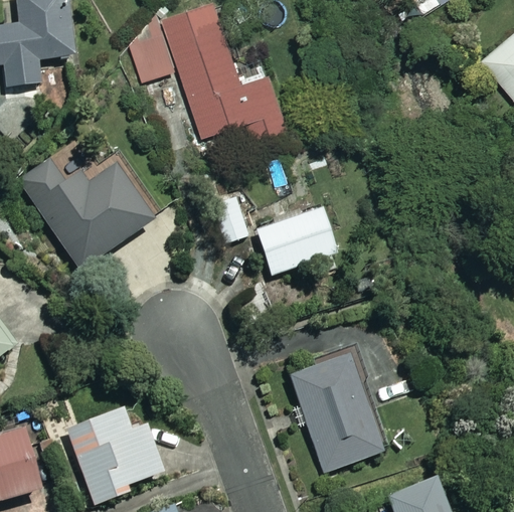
[(0,0),(0,21),(0,25),(0,64),(4,64),(7,87),(39,82),(37,59),(74,55),(68,0),(0,0)]
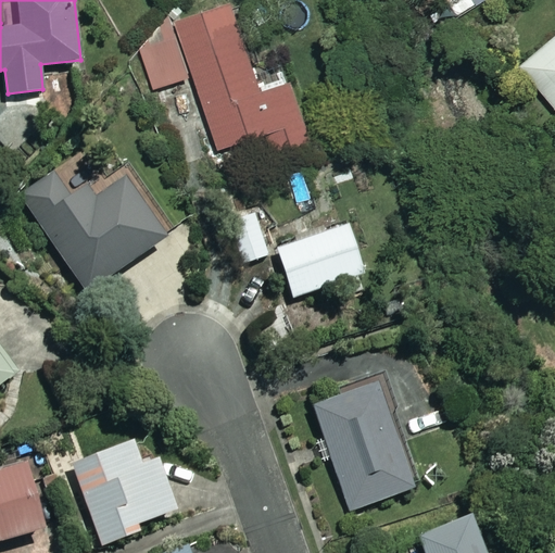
[(264,88),(234,0),(183,16),(137,51),(156,86),(197,73),(221,146),(268,129),(275,149),(315,136),(295,77),(264,88)]
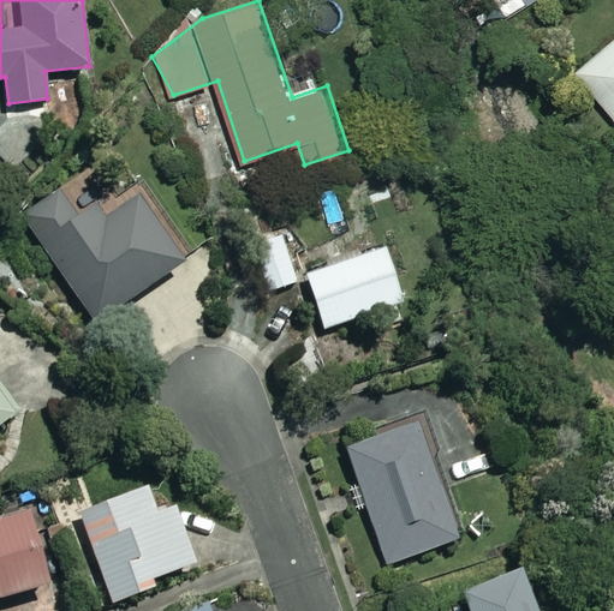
[(613,39),(578,70),(613,112),(613,39)]
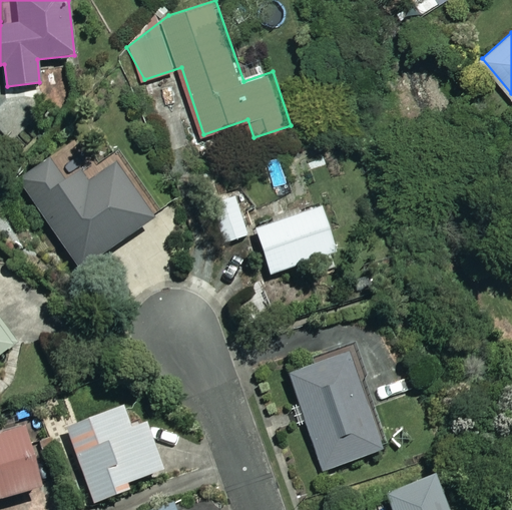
[(65,180),(50,158),(20,178),(79,268),(152,218),(115,163),(88,181),(80,169),(65,180)]
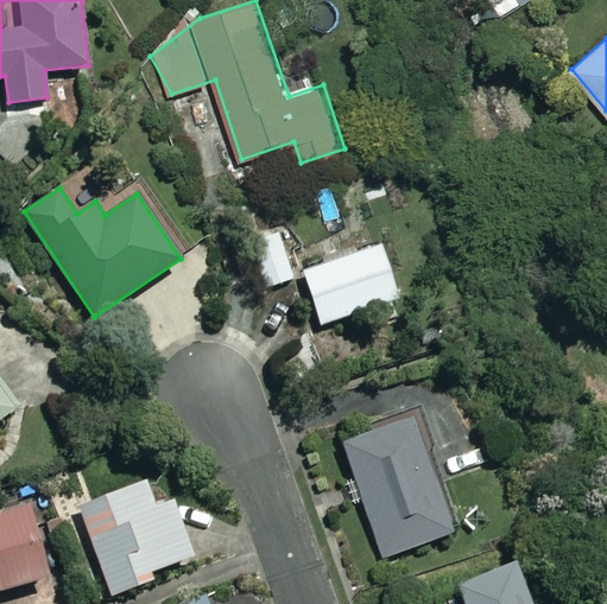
[(296,277),(283,231),(251,242),(264,286),(296,277)]
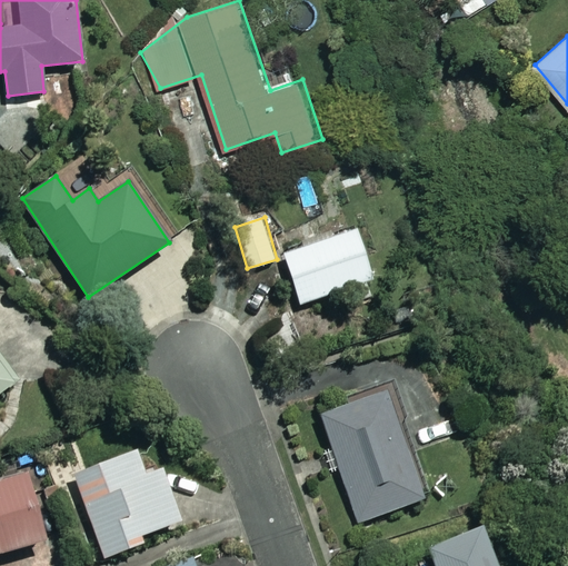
[(370,280),(354,231),(284,254),(300,304),(370,280)]
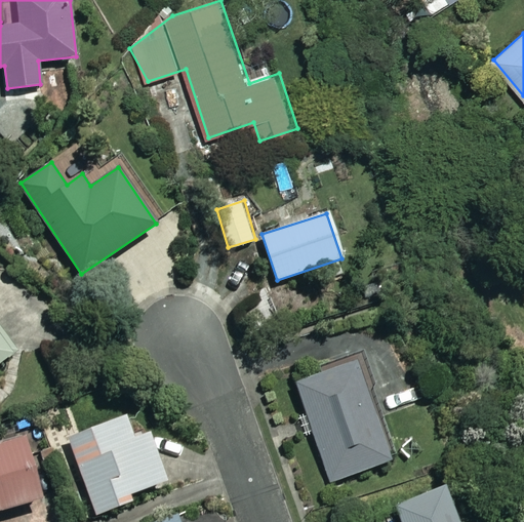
[(0,361),(15,350),(0,329),(0,361)]
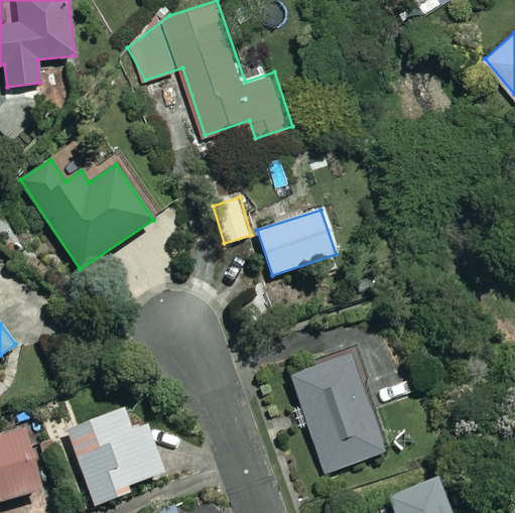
[(389,450),(354,350),(289,372),(325,473),(389,450)]
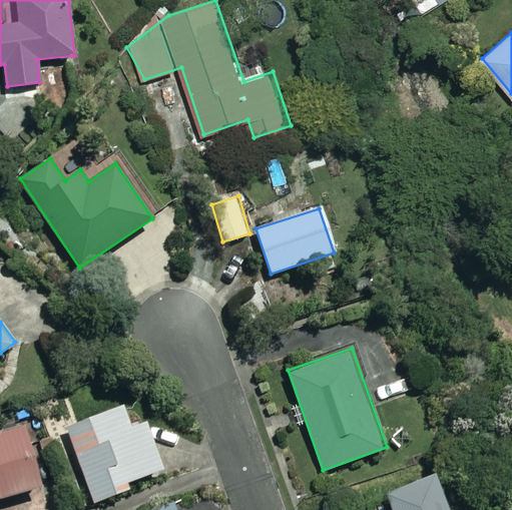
[(129,429),(121,406),(67,426),(94,502),(127,490),(125,484),(161,471),(144,424),(129,429)]
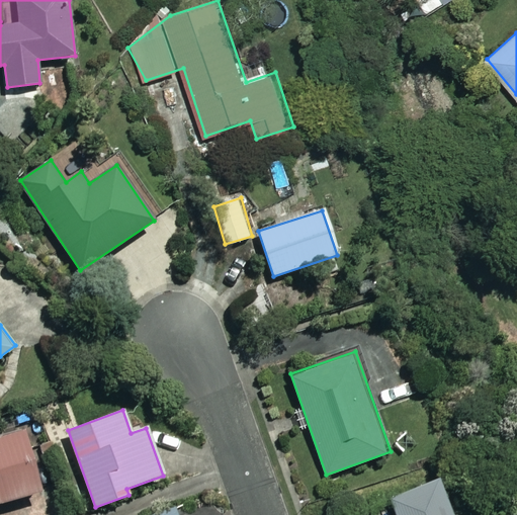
[(0,503),(38,493),(22,433),(0,439),(0,503)]
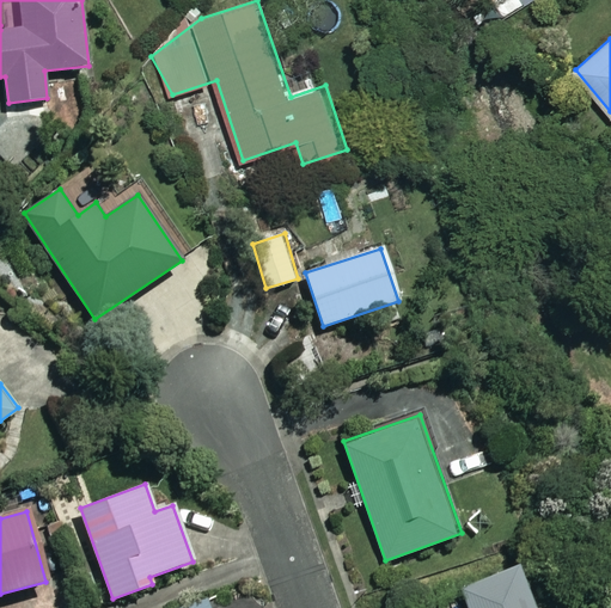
[(535,607),(520,566),(460,588),(468,607),(535,607)]
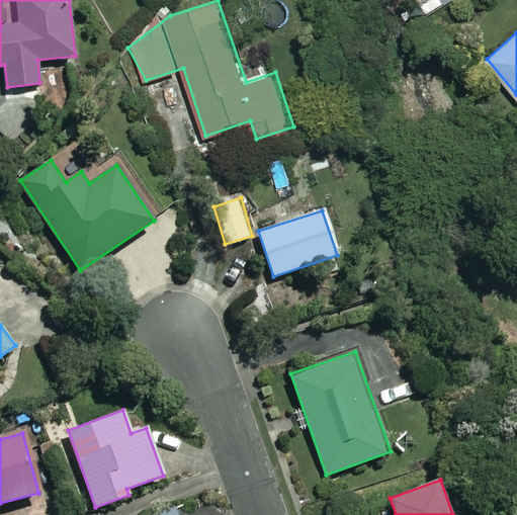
All buildings are outlined.
